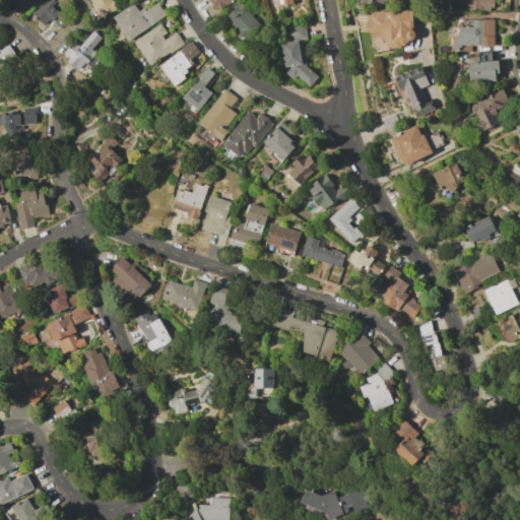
[(5,0),(18,14),(35,0),(5,0)]
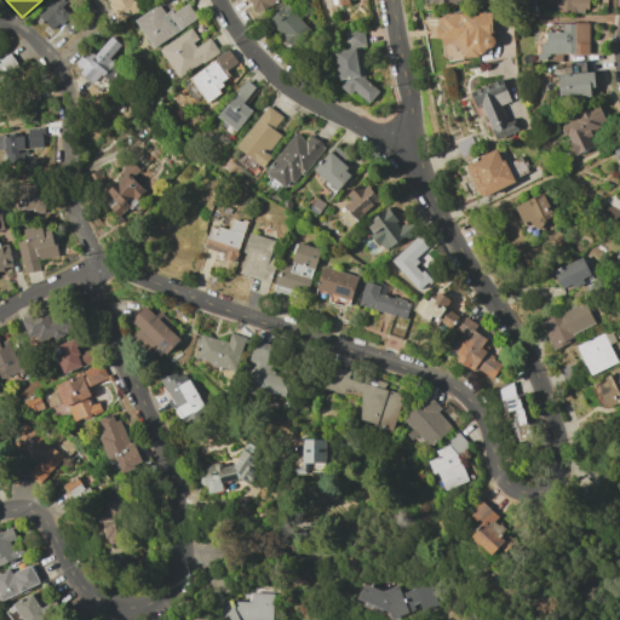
[(68,15),(61,7),(65,3),(62,0),(50,0),(36,16),(52,32),(68,15)]
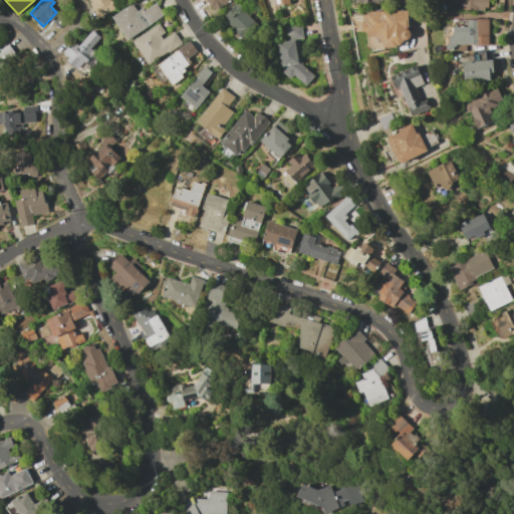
[(109,0),(87,0),(96,17),(114,8),(109,0)]
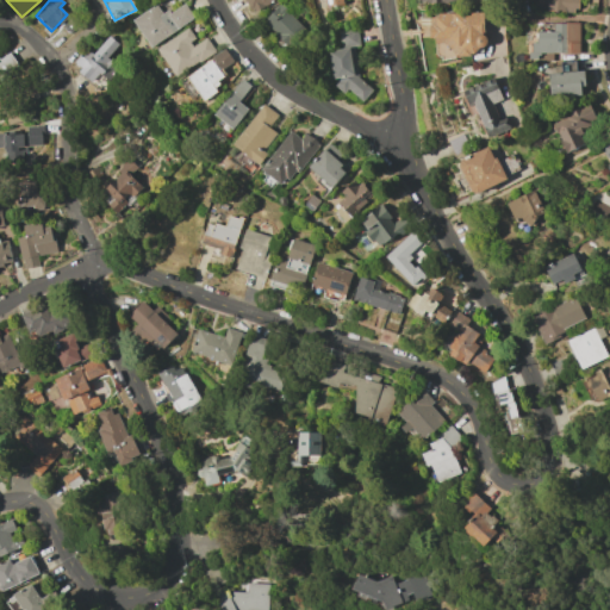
[(272,0),(243,0),(249,11),(272,0)]
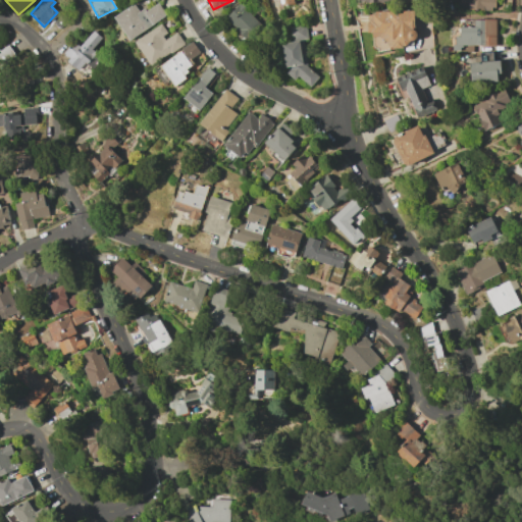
[(459,0),(460,9),(493,10),(493,0),(459,0)]
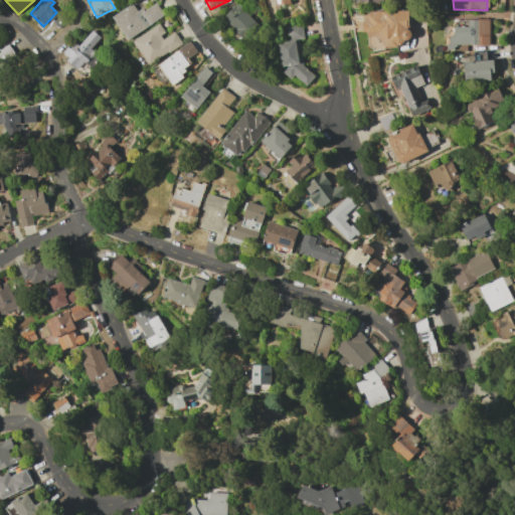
[(163,15),(155,2),(138,13),(131,3),(112,16),(127,39),(163,15)]
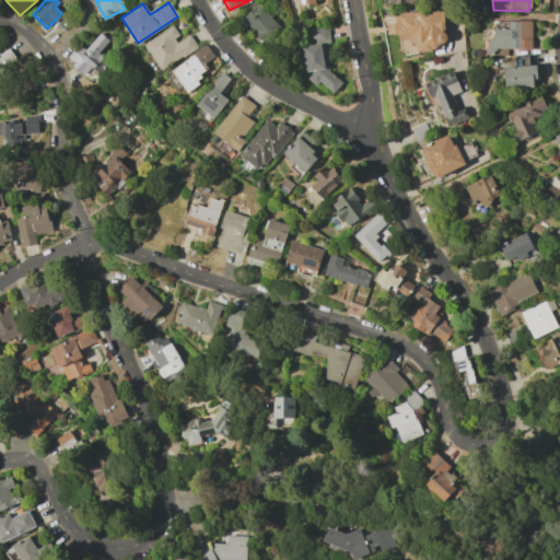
[(279,26),(257,3),(241,20),(264,43),(279,26)]
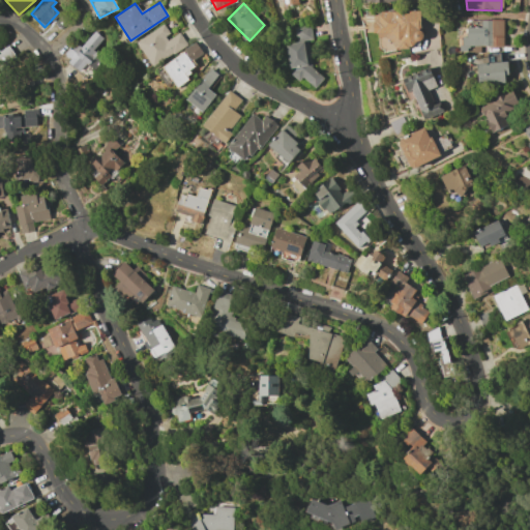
[(420,11),(375,11),(375,49),(420,48),(420,11)]
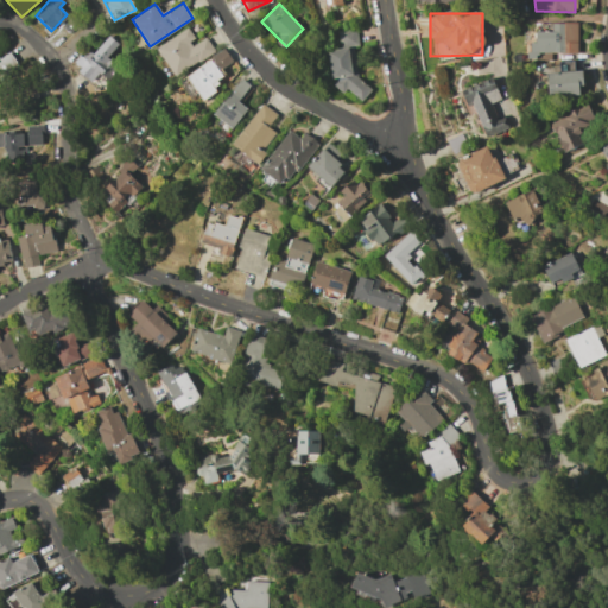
[(577,23),(551,23),(551,31),(534,31),(534,43),(529,43),(529,59),(536,59),(536,52),(576,54),(577,23)]
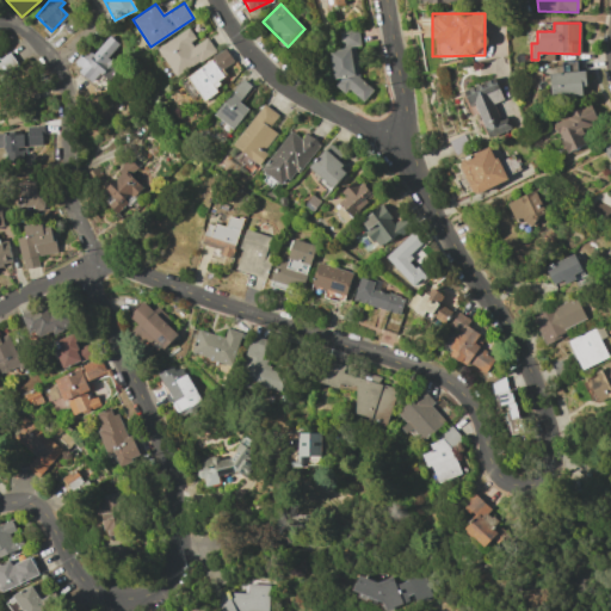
[(176,76),(215,51),(205,36),(197,42),(189,28),(158,48),(176,76)]
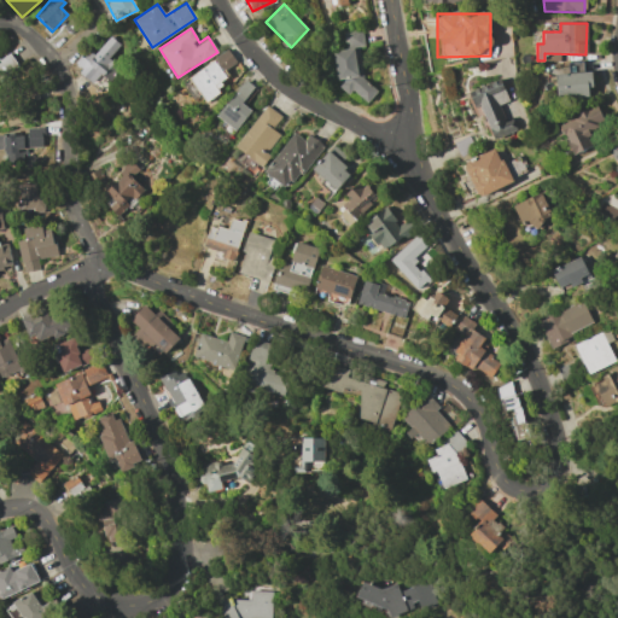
[(333,51),(340,94),(360,91),(361,99),(368,98),(360,47),(365,46),(361,29),(342,33),(345,48),(333,51)]
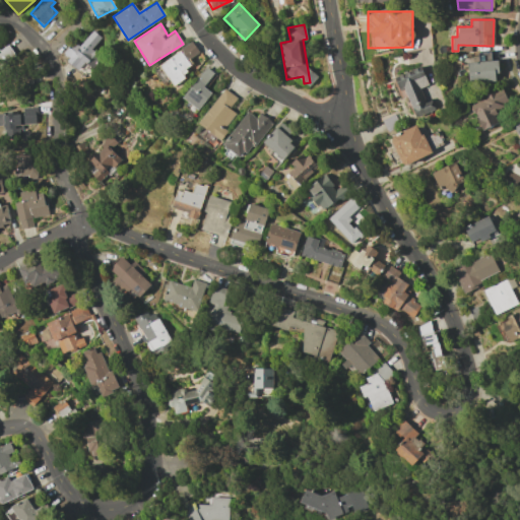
[(91,49),(101,38),(91,30),(78,47),(72,42),(61,56),(77,69),(84,62),(91,67),(100,56),(91,49)]
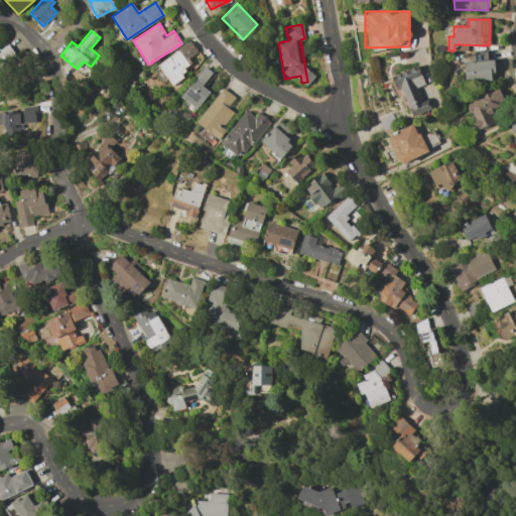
[(171,84),(192,67),(187,59),(198,51),(188,41),(157,66),(171,84)]
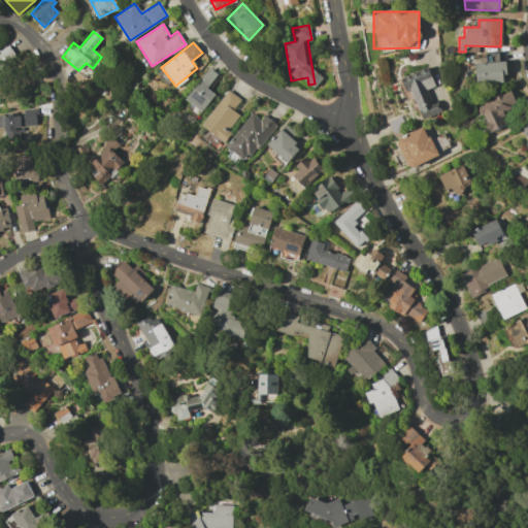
[(0,66),(15,58),(8,45),(0,50),(0,66)]
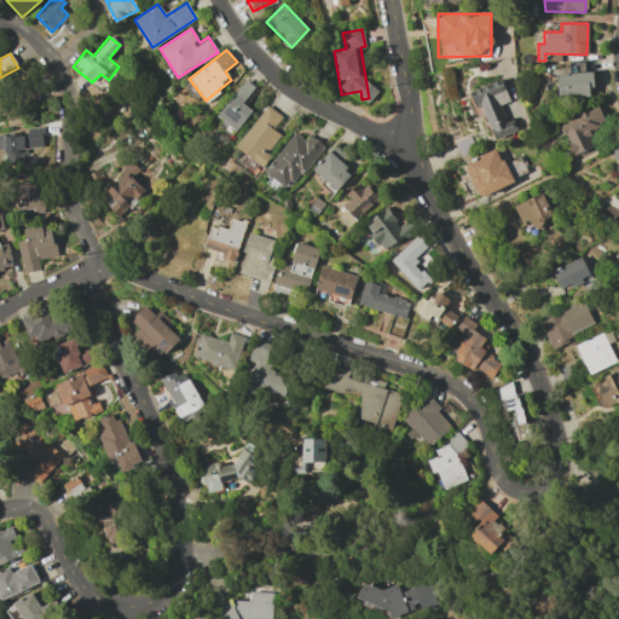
[(557,74),(557,98),(591,97),(591,73),(557,74)]
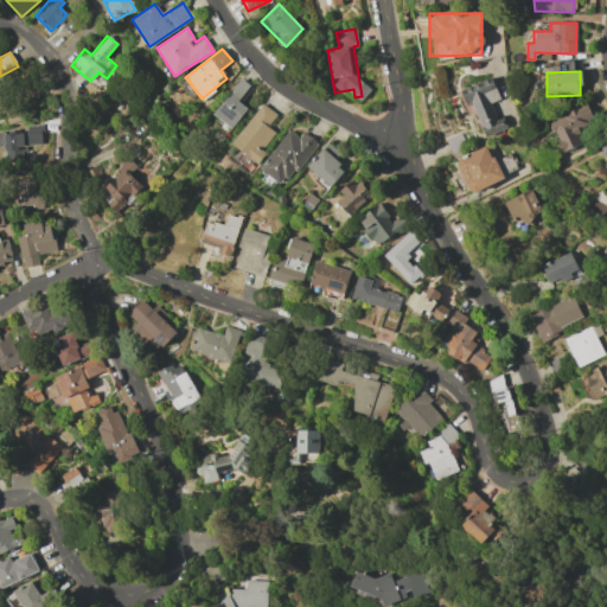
[(246,108),(237,102),(249,85),(238,78),(213,116),(232,128),(246,108)]
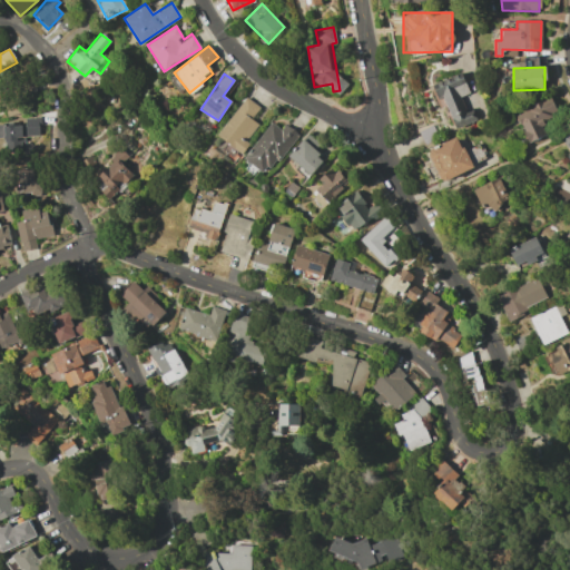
[(454,128),(475,121),(472,109),(465,111),(460,97),(468,94),(461,74),(431,84),(436,99),(443,97),(454,128)]
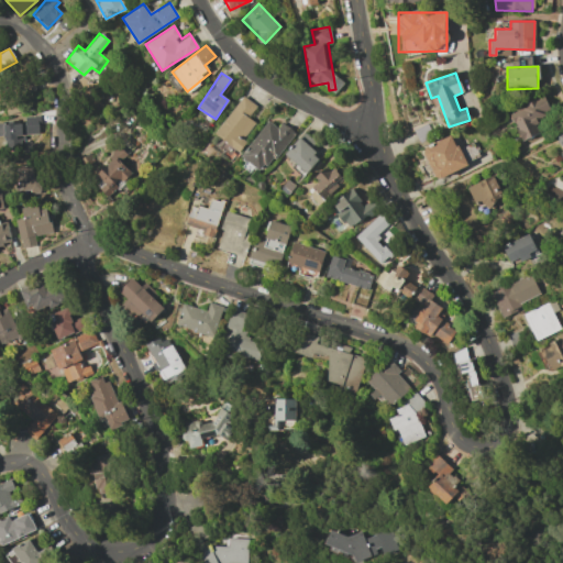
[(255,123),(247,118),(256,106),(242,96),(214,133),(239,152),(245,142),(243,140),(255,123)]
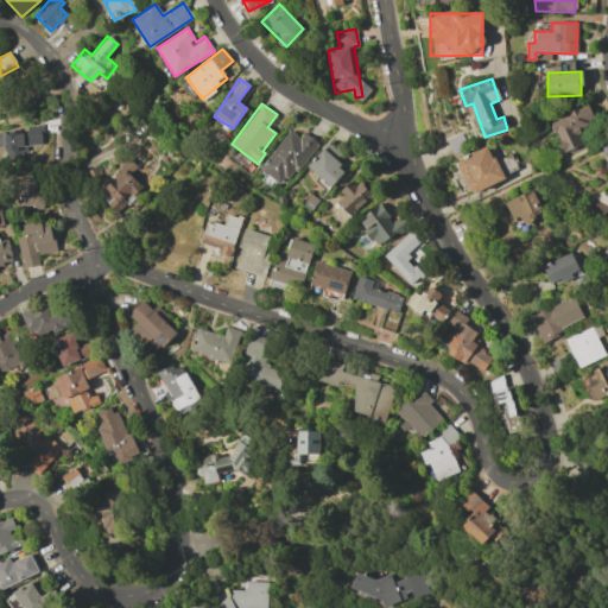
[(583,145),(577,130),(595,122),(588,106),(550,120),(563,152),(583,145)]
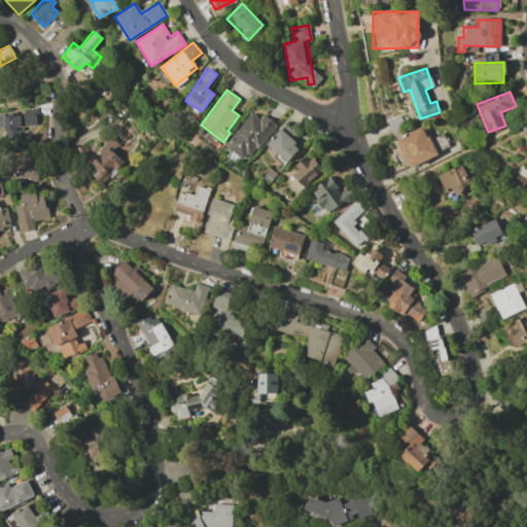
[(35,108),(22,109),(23,114),(0,115),(0,127),(3,127),(4,138),(21,137),(20,127),(35,126),(35,108)]
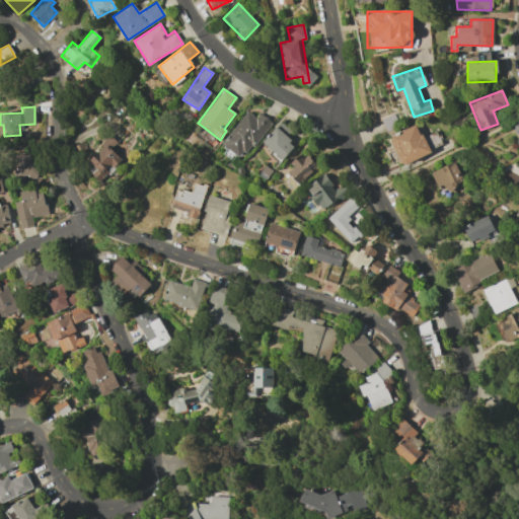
[(221,144),(241,159),(271,122),(258,113),(254,118),(246,112),(221,144)]
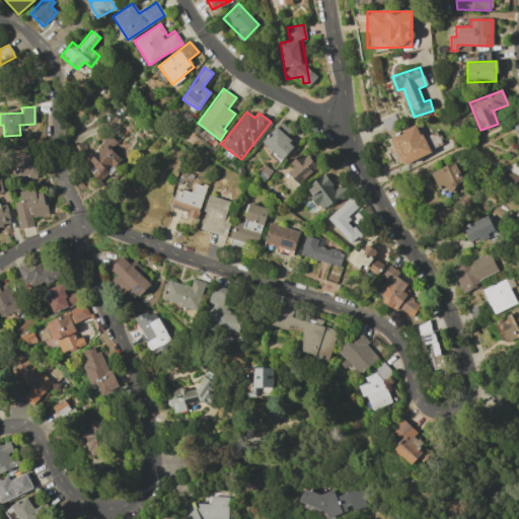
[(262,142),(281,160),(295,144),(286,136),(290,132),(280,123),(262,142)]
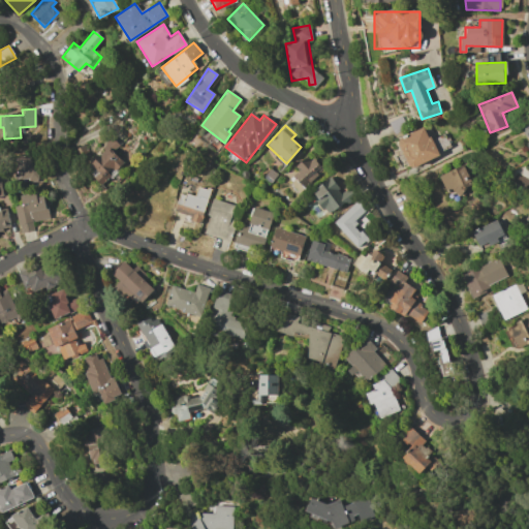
[(438,156),(425,127),(396,141),(409,169),(438,156)]
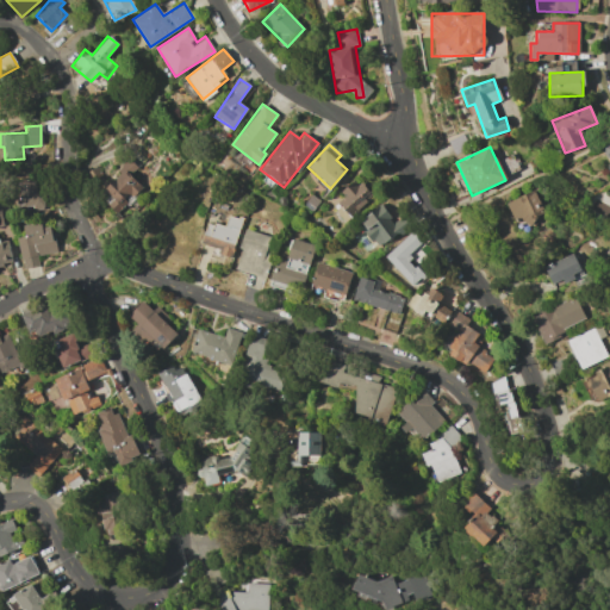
[(137,167),(131,161),(101,188),(110,198),(106,201),(117,212),(143,188),(130,175),(137,167)]
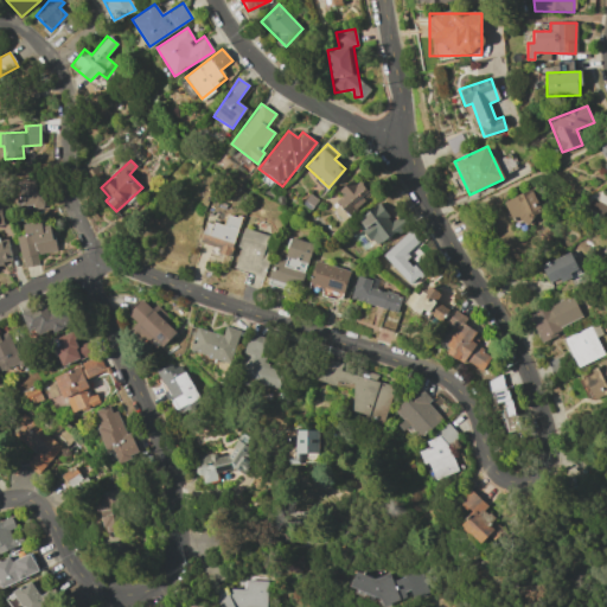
[(371,196),(356,179),(333,200),(349,217),(371,196)]
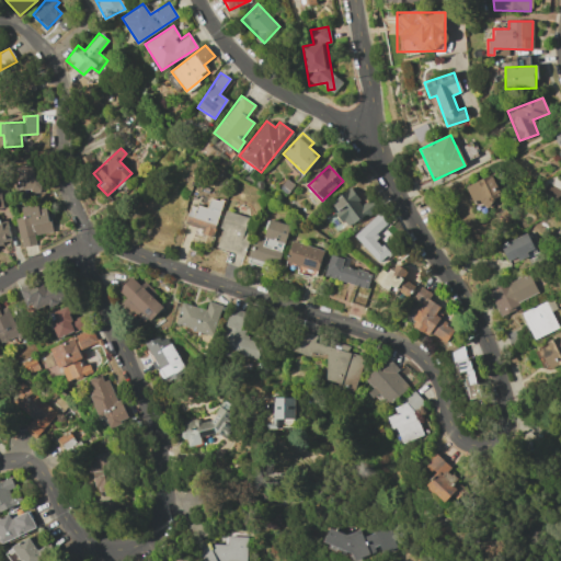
[(34,180),(33,167),(13,168),(14,193),(39,191),(38,180),(34,180)]
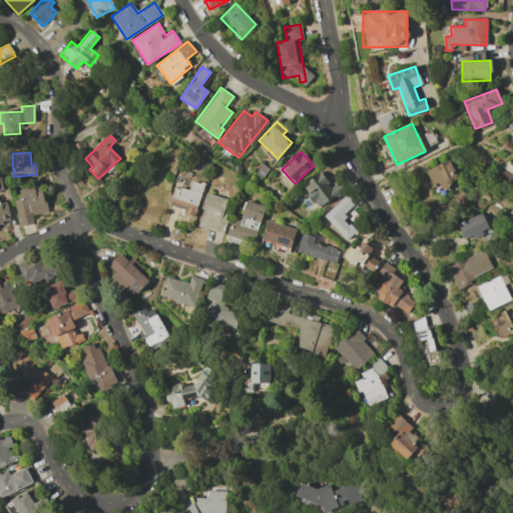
[(458,180),(450,160),(426,169),(434,190),(458,180)]
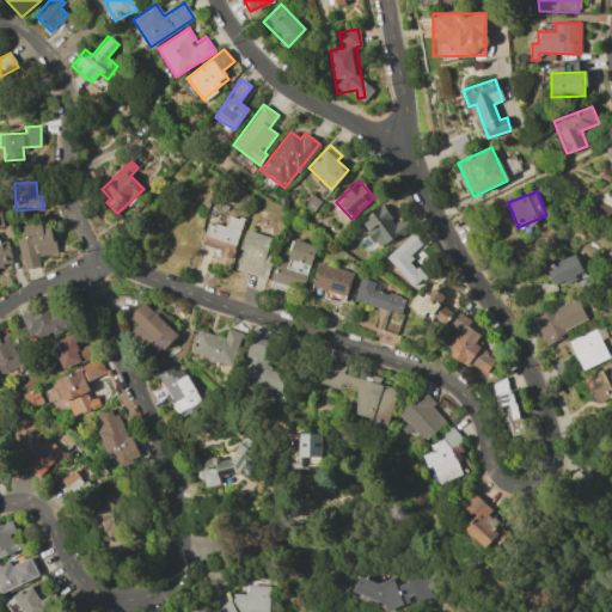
[(201,245),(220,250),(219,255),(232,258),(243,220),(228,215),(225,227),(207,222),(201,245)]
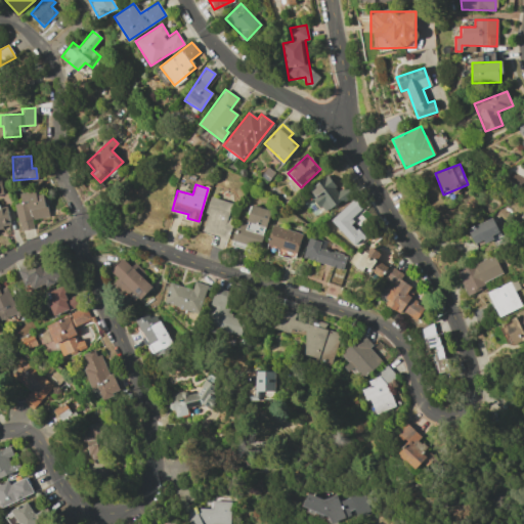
[(33,228),(32,220),(48,217),(43,190),(19,195),(22,203),(14,204),(20,231),(33,228)]
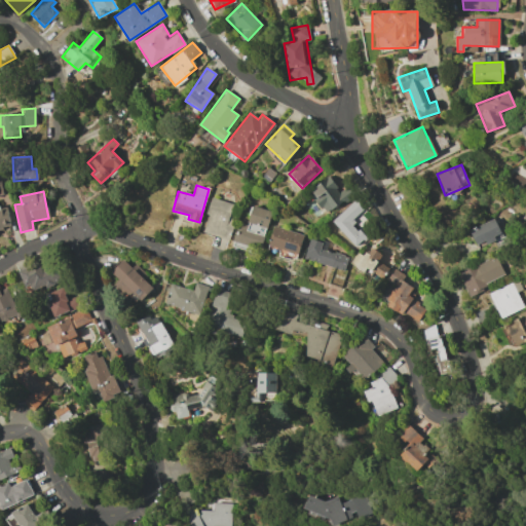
[(227,239),(236,204),(211,197),(201,233),(227,239)]
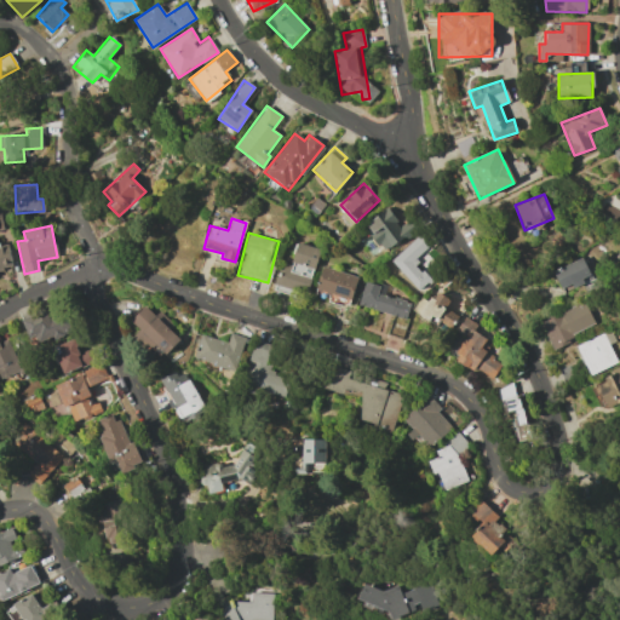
[(419,291),(431,280),(413,260),(428,247),(418,236),(390,262),(419,291)]
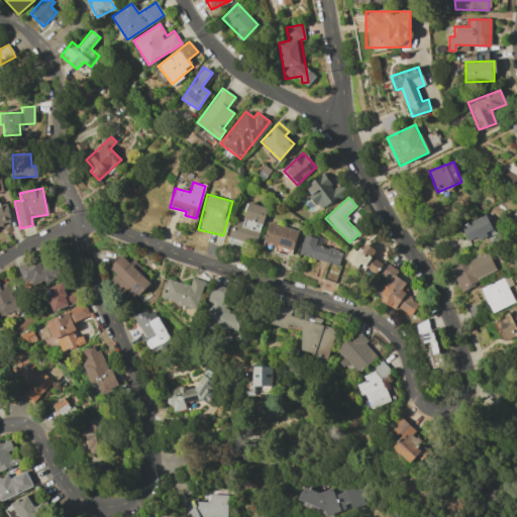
[(241,223),(232,220),(228,237),(255,244),(266,207),(246,202),(241,223)]
